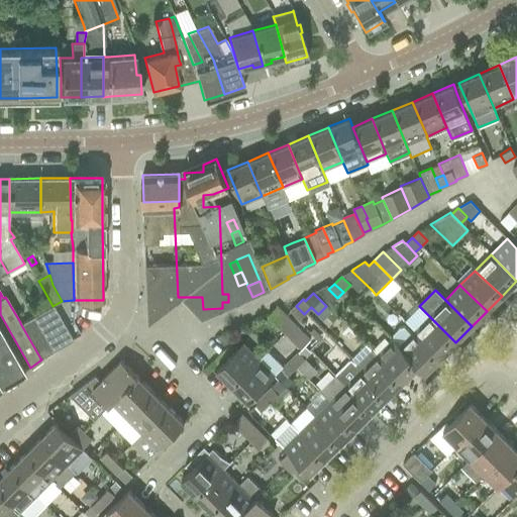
[(53,306),(32,317),(41,332),(61,321),(53,306)]
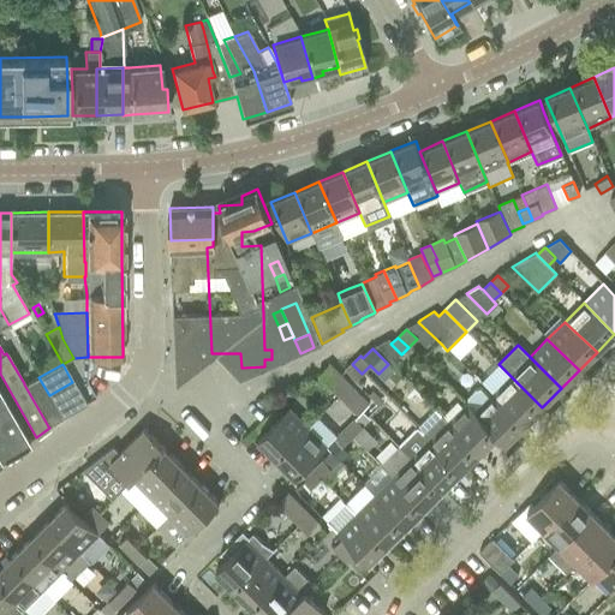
[(352,364),(346,370),(354,380),(362,374),(352,364)]
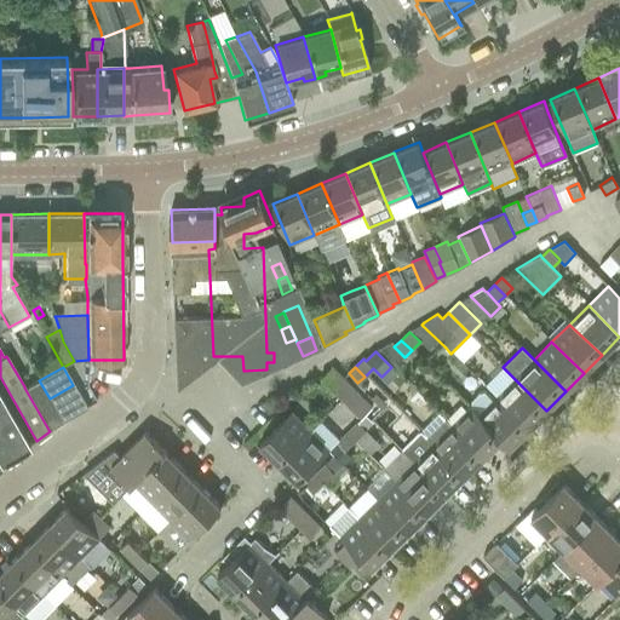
[(332,368),(322,378),(342,399),(351,389),(332,368)]
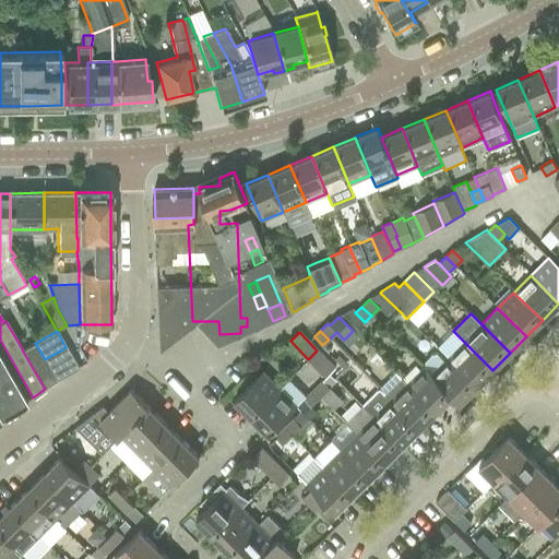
[(464,342),(447,358),(475,388),(492,370),(464,342)]
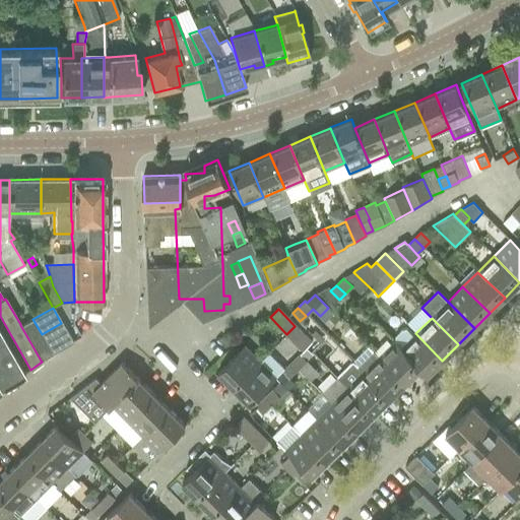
[(33,319),(20,325),(40,359),(48,354),(49,355),(53,353),(52,351),(42,334),(33,319)]
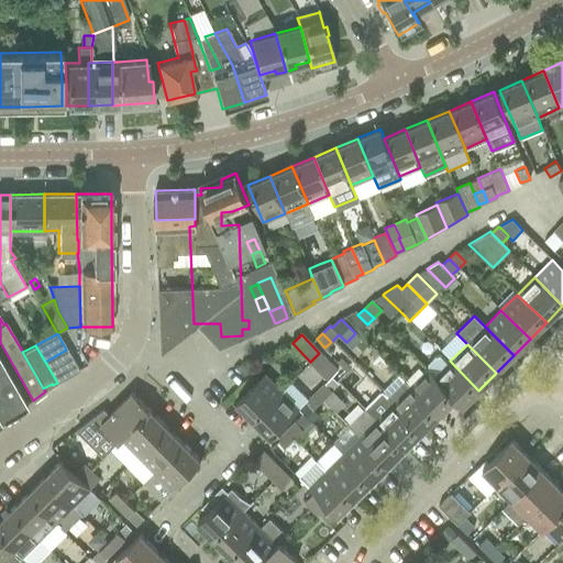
[(66,350),(45,362),(56,381),(57,383),(67,377),(66,375),(75,371),(76,372),(78,371),(77,368),(66,350)]
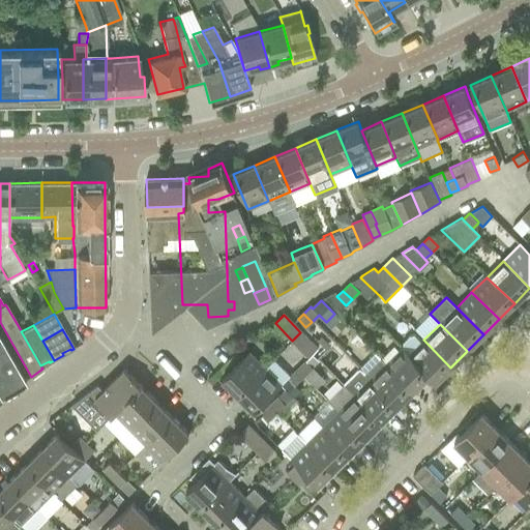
[(300,332),(292,341),(308,357),(317,349),(300,332)]
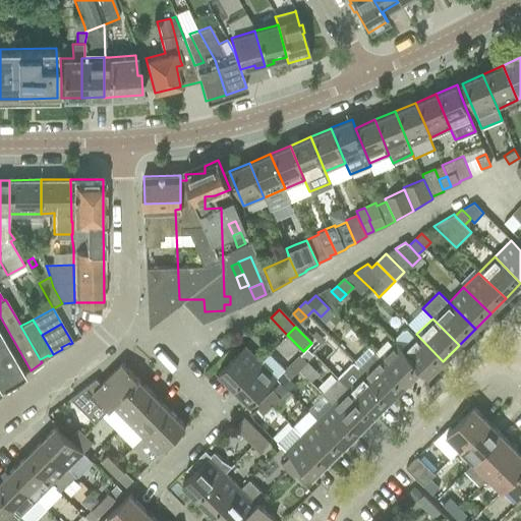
[(395,342),(395,343),(427,377),(443,361),(416,334),(414,337),(408,330),(403,331),(395,338),(395,342)]
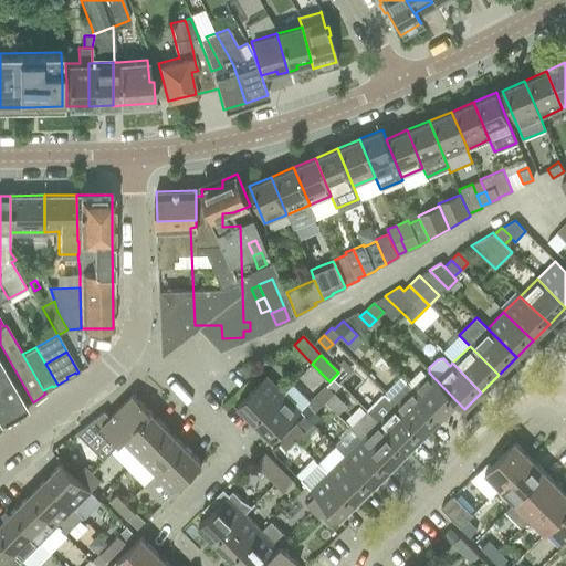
[(0,426),(0,425),(0,421),(25,407),(14,388),(4,370),(0,362),(0,426)]
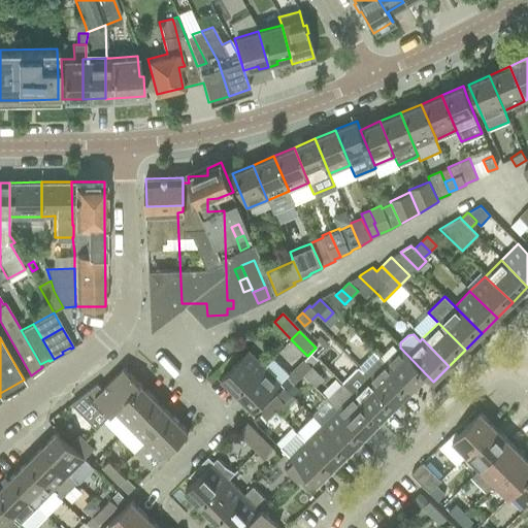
[(392,345),(380,358),(410,390),(426,374),(433,382),(400,348),(397,350),(392,345)]
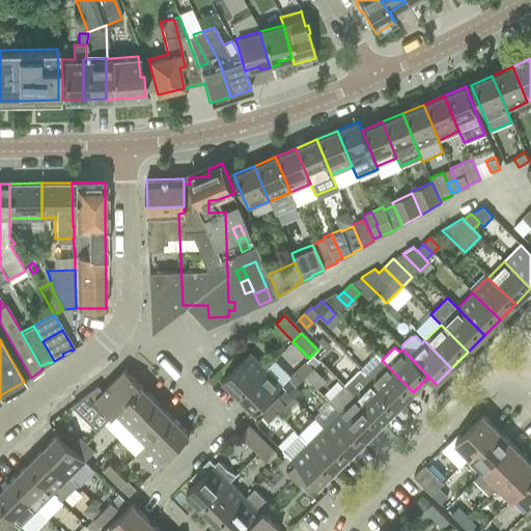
[(222,381),(238,396),(264,369),(249,354),(222,381)]
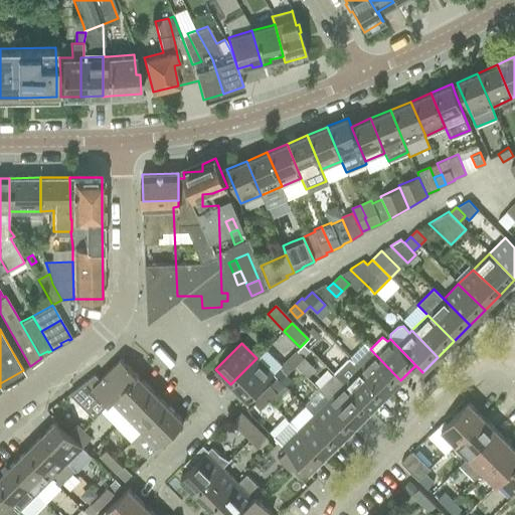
[(364,344),(349,359),(385,395),(400,380),(370,349),(364,344)]
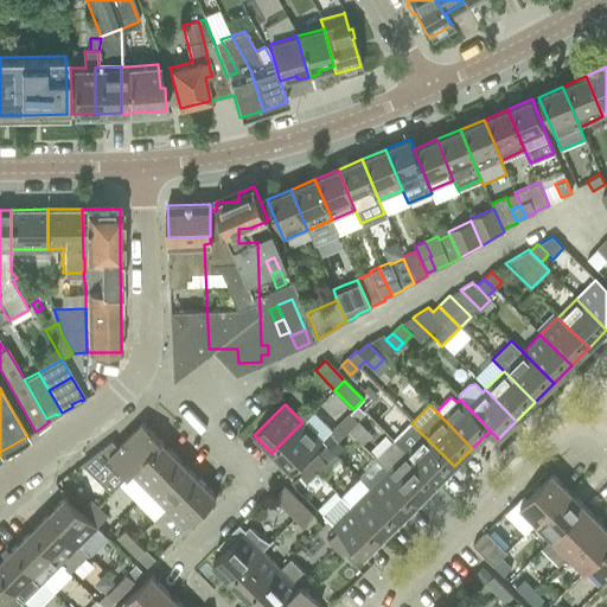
[(349,414),(339,423),(347,430),(357,421),(349,414)]
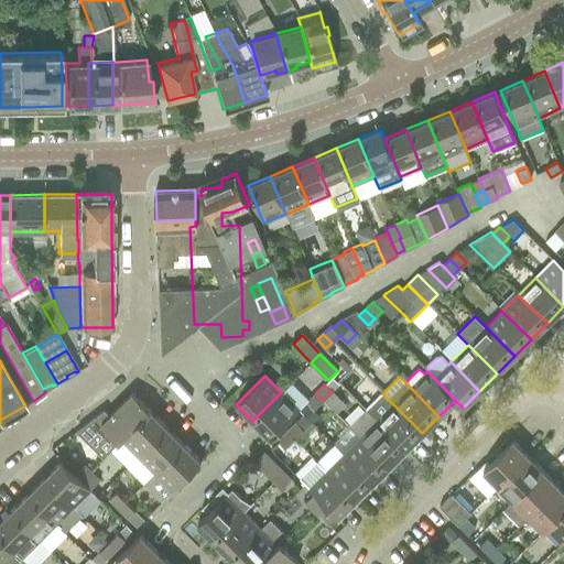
[(281,392),(252,421),(270,438),(299,410),(281,392)]
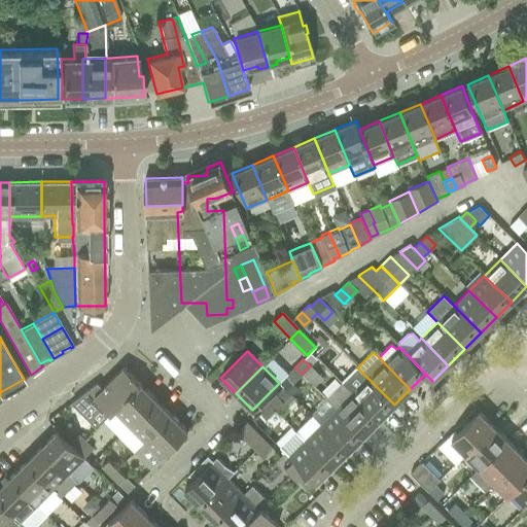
[(97,383),(71,402),(96,428),(110,414),(113,412),(140,384),(124,367),(102,389),(97,383)]
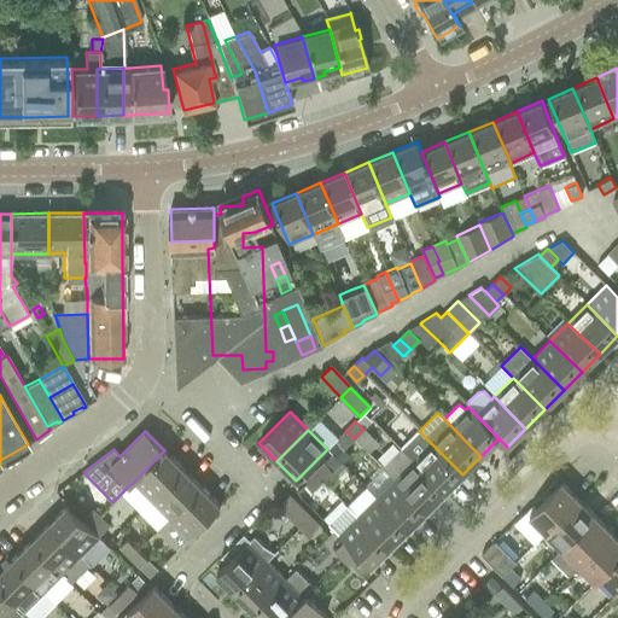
[(345,431),(336,441),(344,448),(354,438),(345,431)]
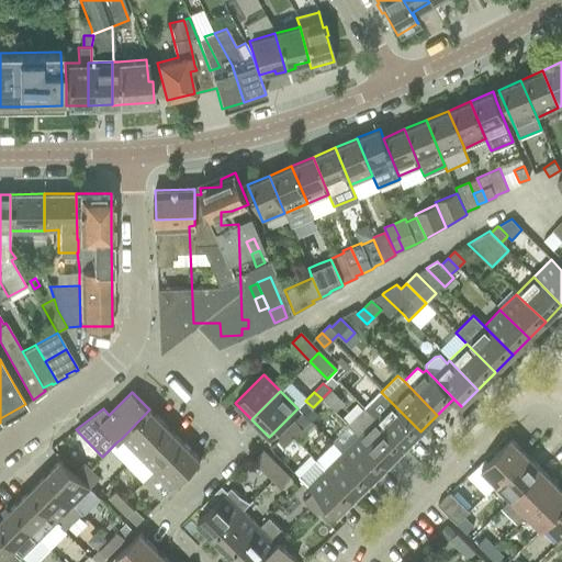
[(381,392),(363,408),(404,449),(420,431),(381,392)]
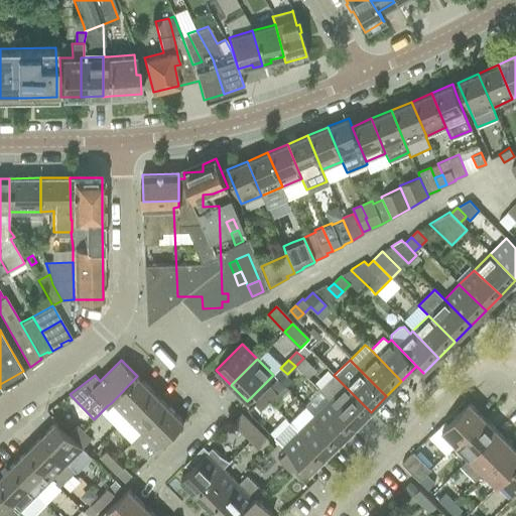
[(318,390),(330,401),(355,427),(371,412),(334,375),(318,390)]
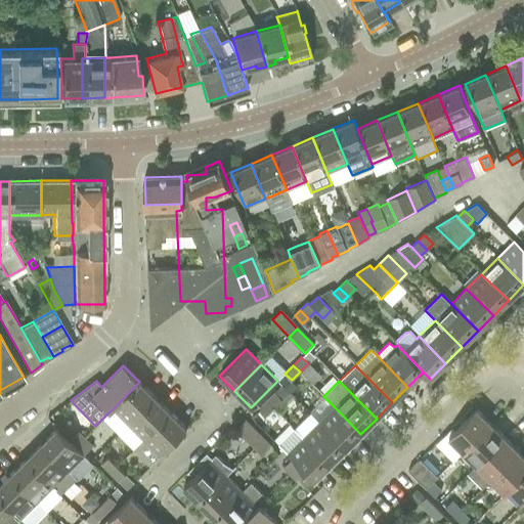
[(113,409),(128,424),(155,397),(139,382),(113,409)]
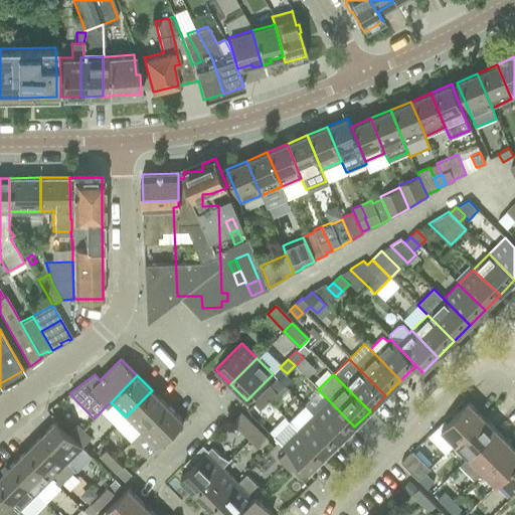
[(270,386),(262,394),(268,400),(276,392),(279,395),(287,387),(278,378),(270,386)]
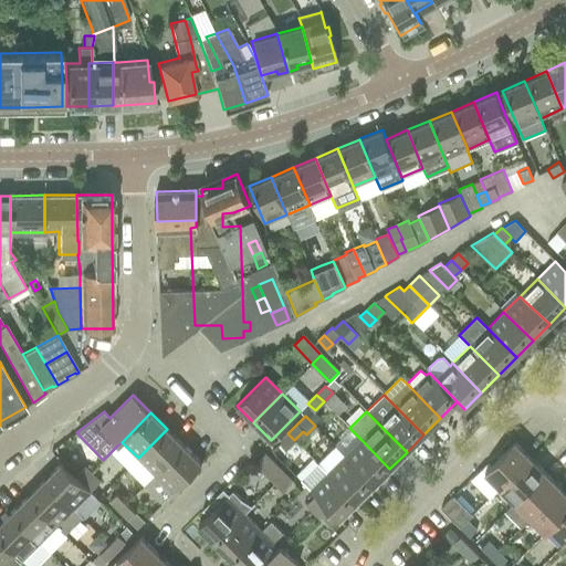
[(138,458),(155,475),(184,446),(167,429),(138,458)]
